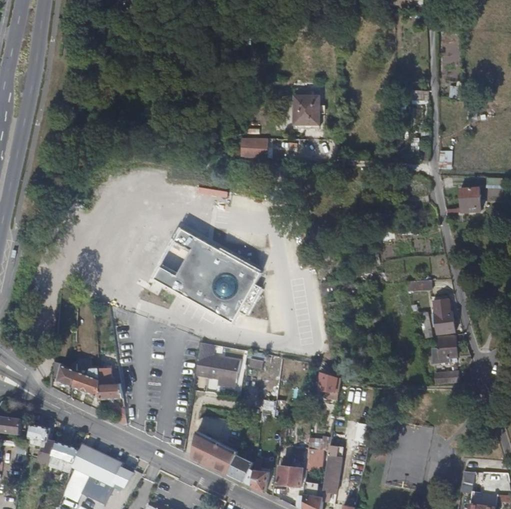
[(448,97),(461,97),(462,84),(449,83),(448,97)]
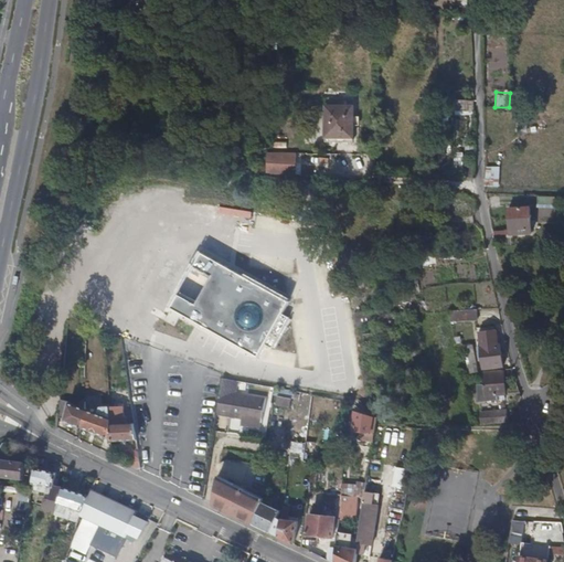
[(350,98),(322,97),(322,128),(350,129),(350,98)]
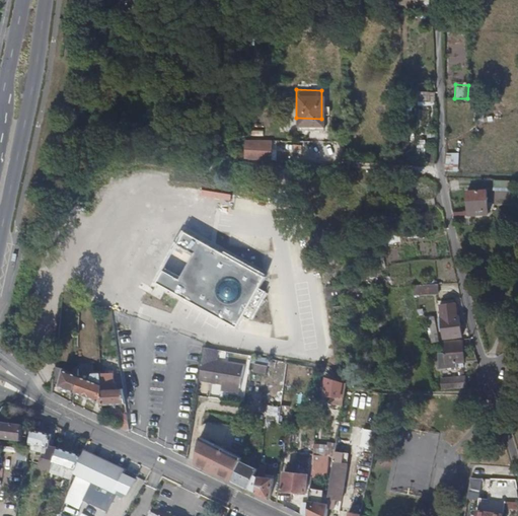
[(434,128),(418,128),(418,152),(424,152),(424,136),(433,136),(434,128)]
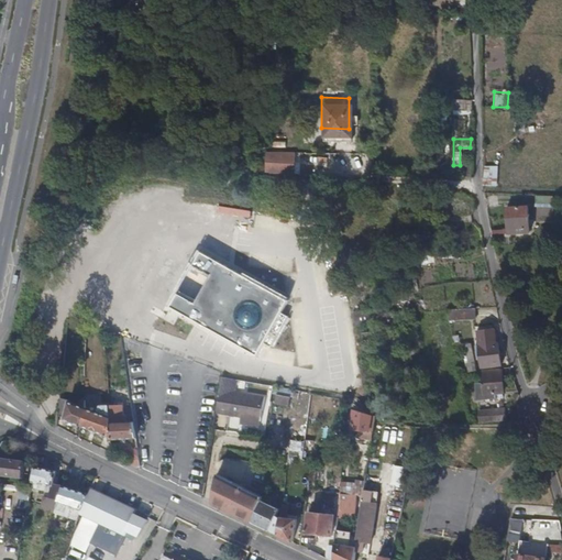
[(481,179),(493,179),(493,166),(481,167),(481,179)]
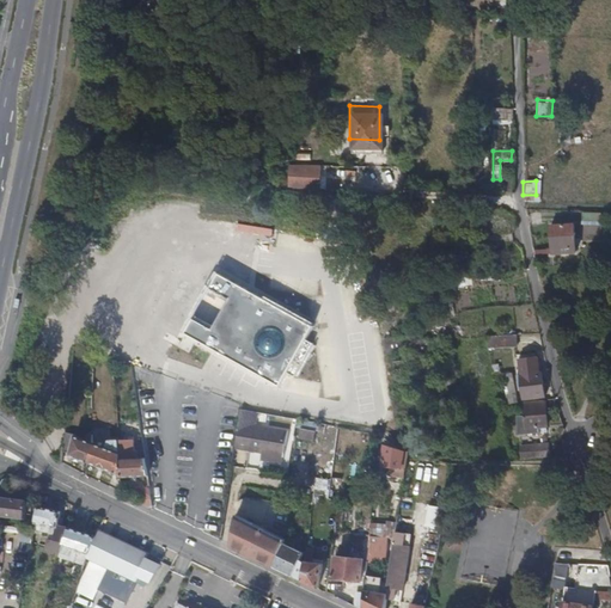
[(520,206),(526,202),(536,202),(536,195),(523,195),(521,195),(520,206)]
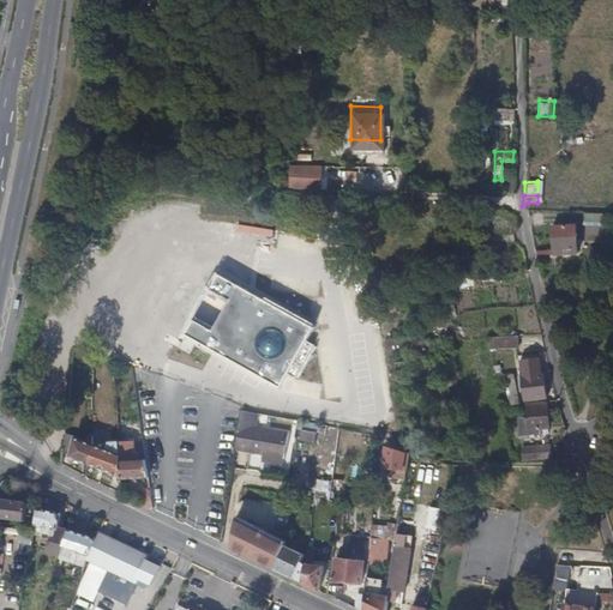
[(582,218),(583,236),(595,236),(595,218),(582,218)]
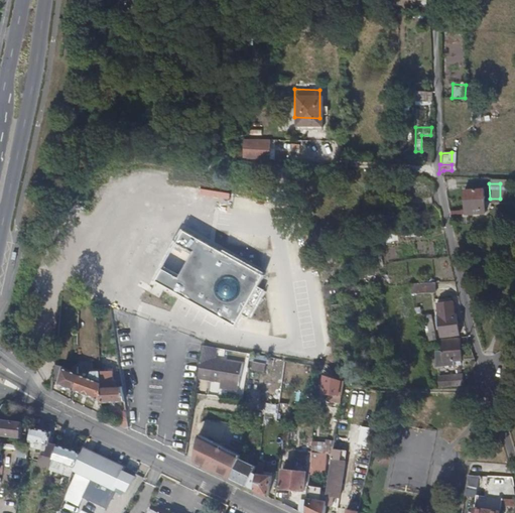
[(477,206),(478,210),(481,210),(481,205),(484,205),(483,186),(464,186),(465,206),(473,206),(477,206)]
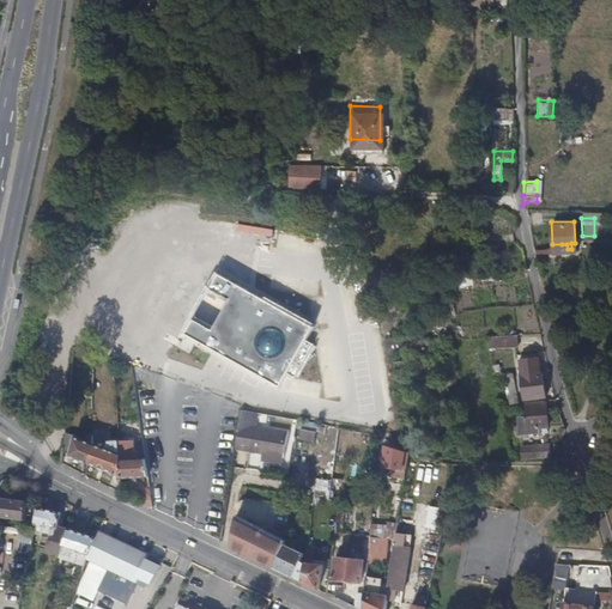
[(311,327),(217,274),(183,335),(277,385),(284,371),(297,377),(313,346),(304,340),(311,327)]
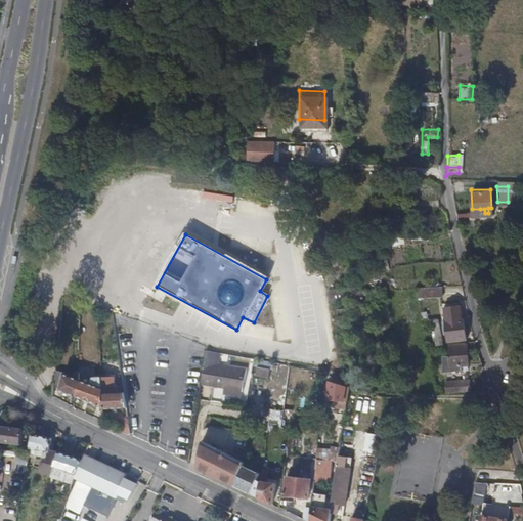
[(416,284),(418,293),(440,292),(440,283),(416,284)]
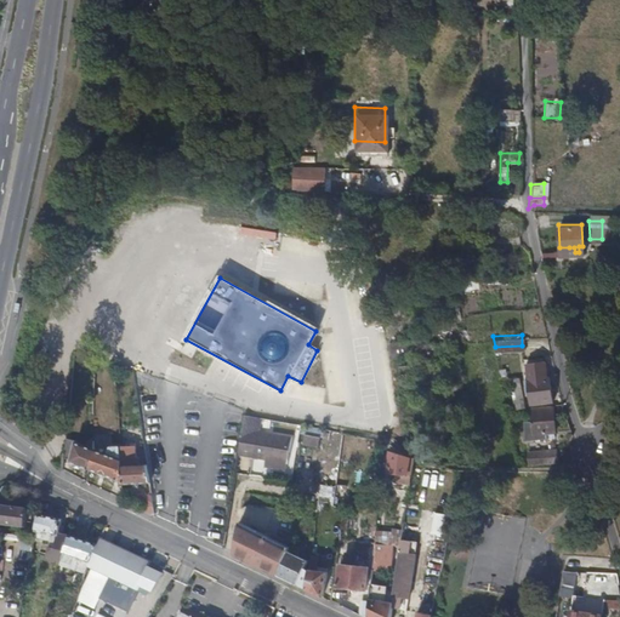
[(524,361),(525,377),(546,375),(545,359),(524,361)]
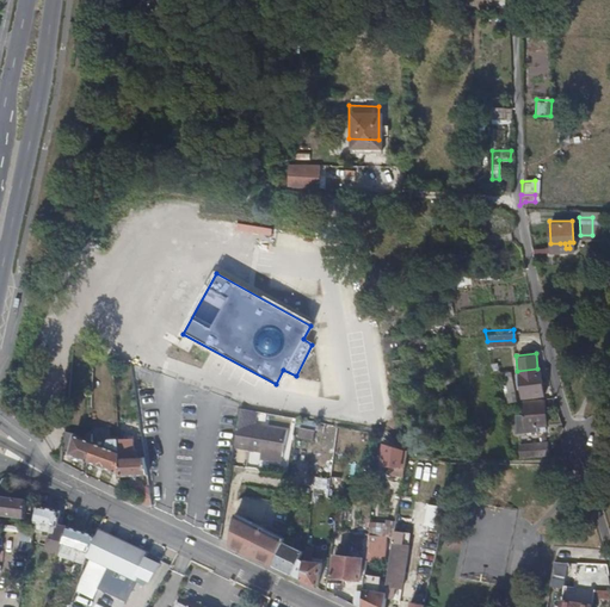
[(510,400),(518,397),(511,369),(506,370),(510,389),(507,390),(510,400)]
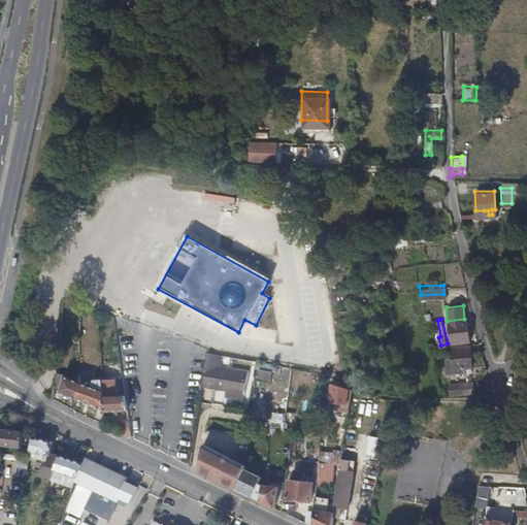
[(464,319),(447,321),(448,332),(451,332),(451,340),(469,338),(467,319),(464,319)]
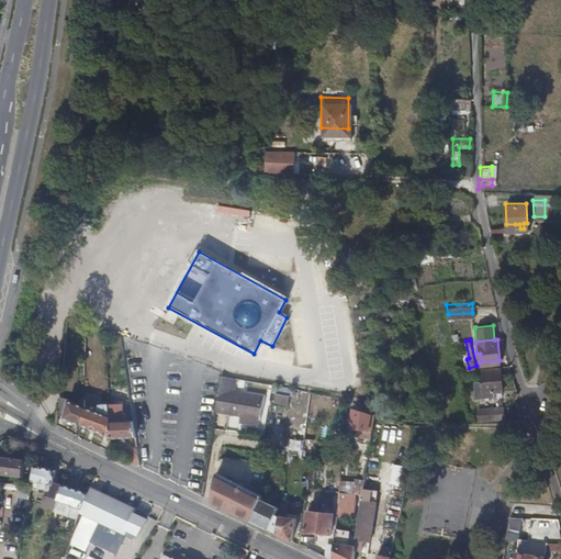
[(502,367),(482,368),(482,370),(479,370),(479,372),(483,372),(483,378),(477,378),(478,395),(503,393),(502,367)]
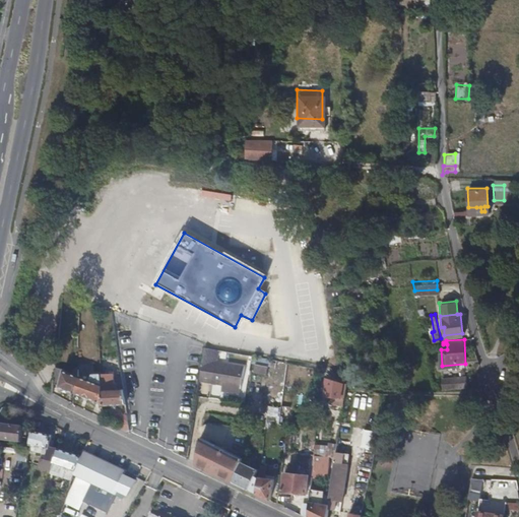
[(244,365),(216,360),(217,348),(201,344),(197,378),(240,386),(244,365)]
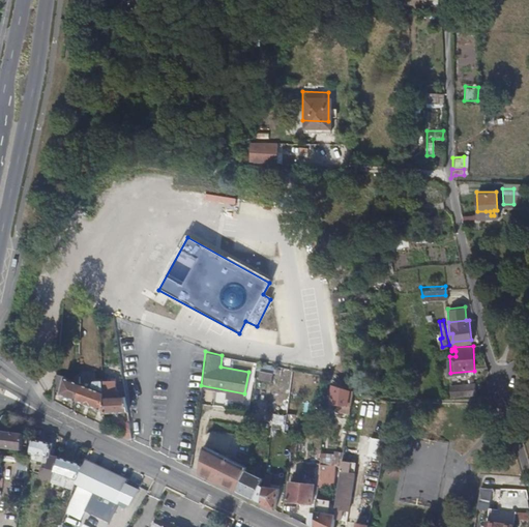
[(273,373),(261,370),(260,378),(271,380),(273,373)]
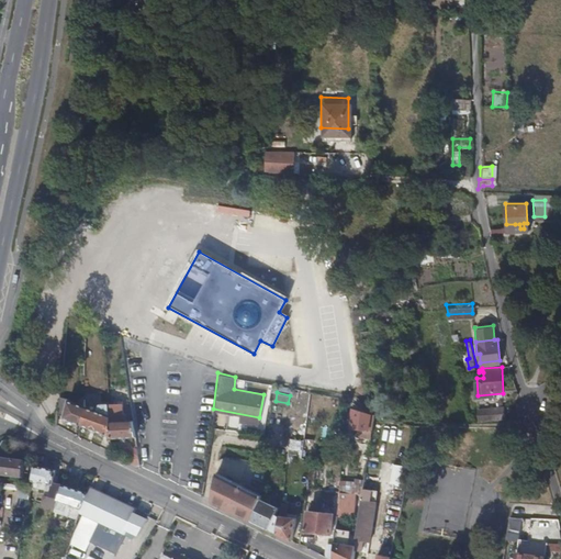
[(59,399),(58,414),(64,414),(64,416),(81,423),(83,404),(85,397),(81,395),(79,401),(67,398),(67,400),(59,399)]
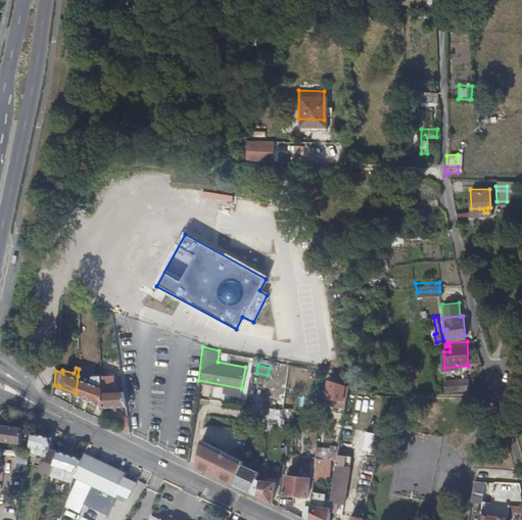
[(78,376),(76,393),(103,405),(101,375),(101,373),(92,373),(89,379),(78,376)]
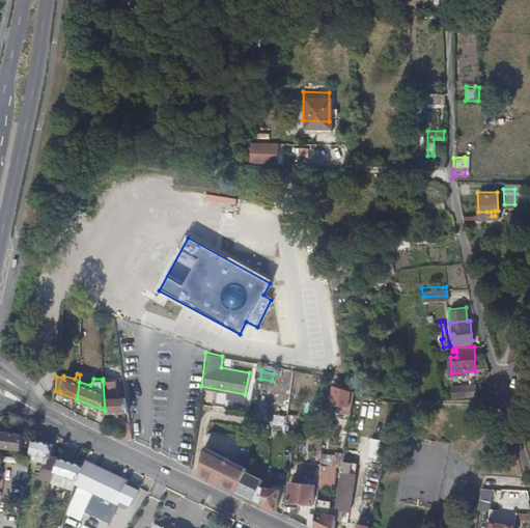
[(476,381),(456,380),(456,391),(476,391),(476,381)]
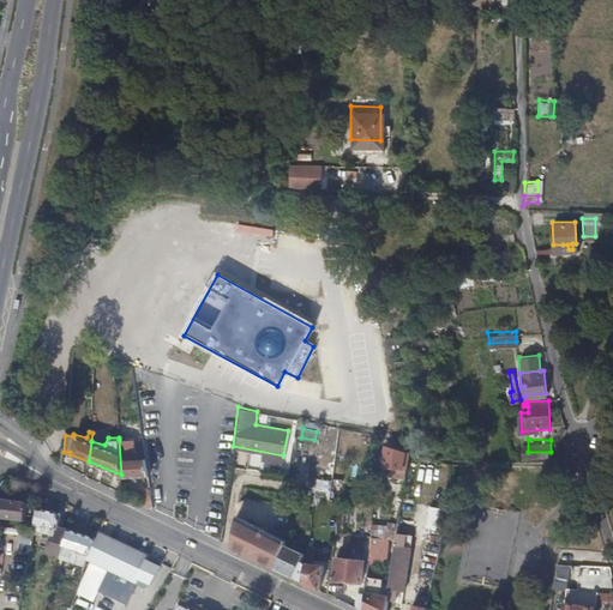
[(146,473),(143,454),(136,456),(136,453),(133,453),(133,452),(131,452),(130,448),(128,448),(127,440),(119,440),(121,475),(121,477),(146,473)]
